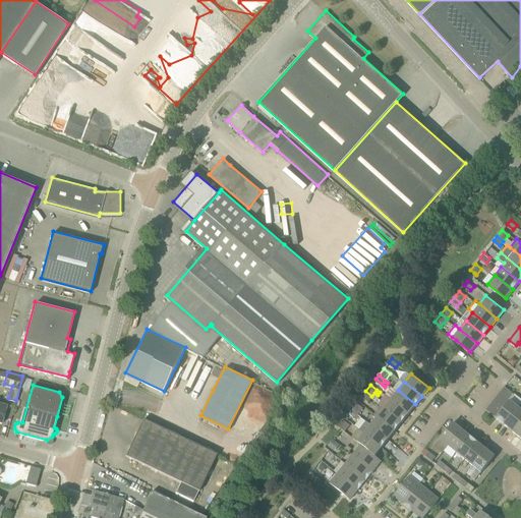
[(391,385),(385,393),(409,412),(415,404),(398,390),(391,385)]
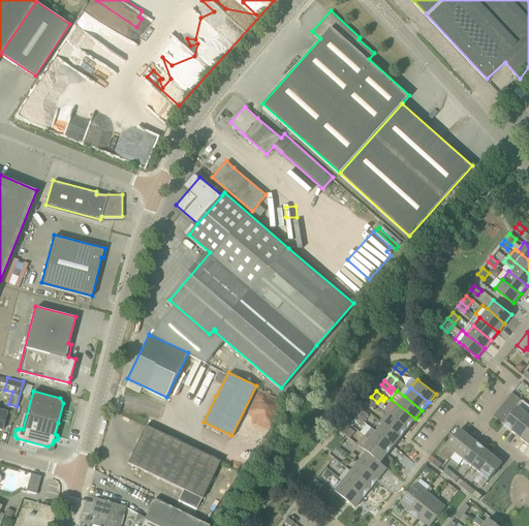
[(510,394),(508,396),(519,403),(523,399),(512,391),(510,394)]
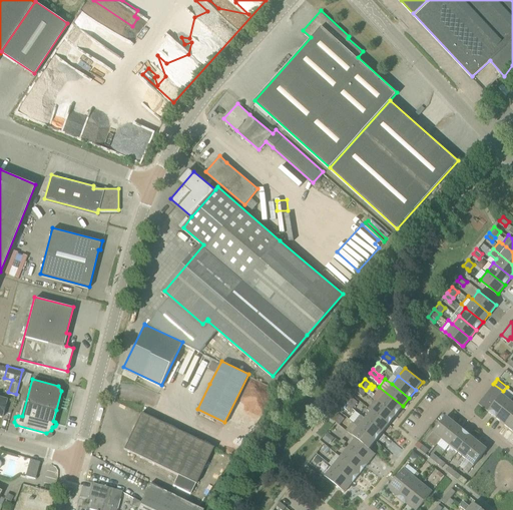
[(493,384),(490,388),(499,396),(503,392),(503,391),(493,384)]
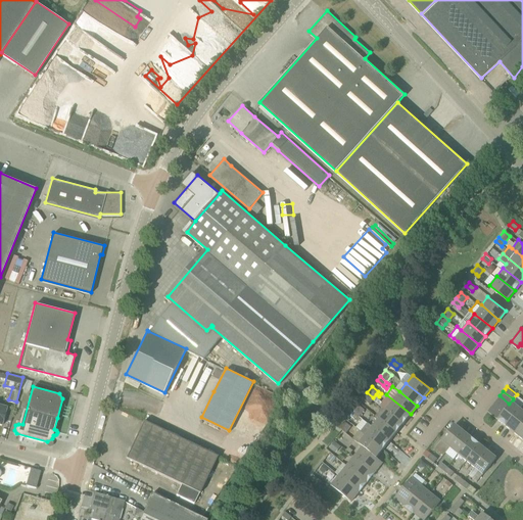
[(373,397),(367,392),(364,396),(370,402),(373,397)]
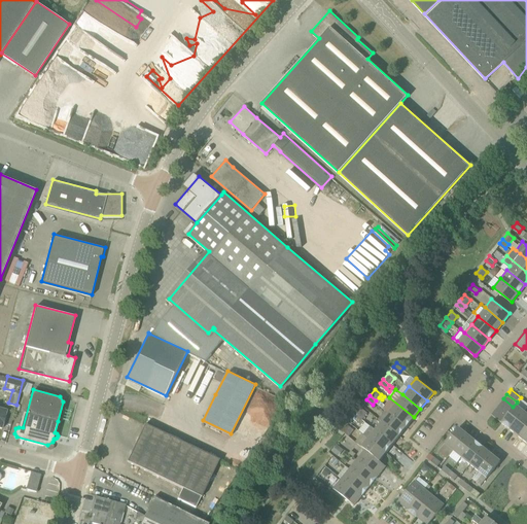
[(389,397),(382,406),(389,411),(407,426),(414,417),(389,397)]
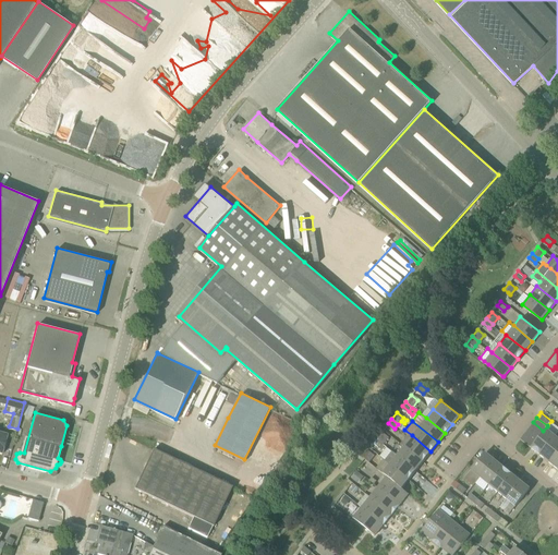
[(543,431),(533,422),(529,427),(540,436),(543,431)]
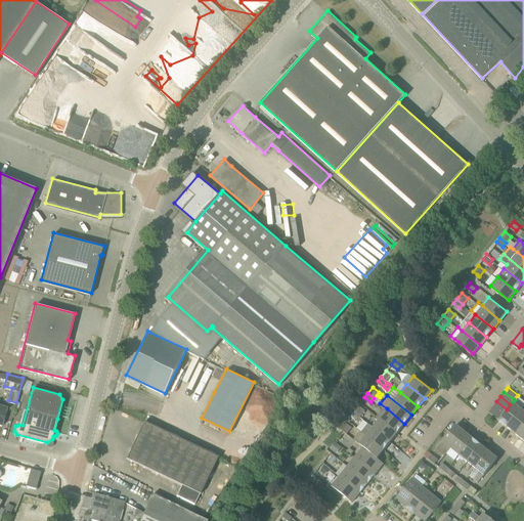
[(522,407),(514,400),(510,404),(507,409),(503,414),(498,419),(507,425),(522,407)]
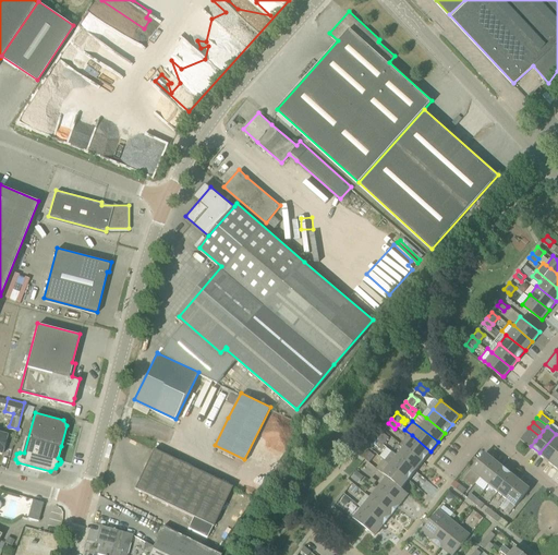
[(540,436),(529,427),(524,432),(535,441),(540,436)]
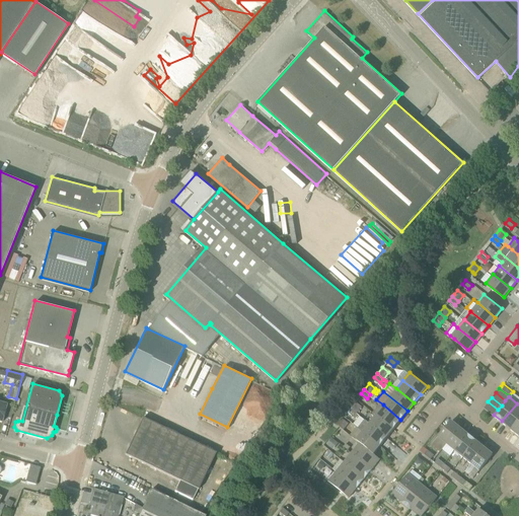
[(356,399),(351,407),(357,412),(362,404),(356,399)]
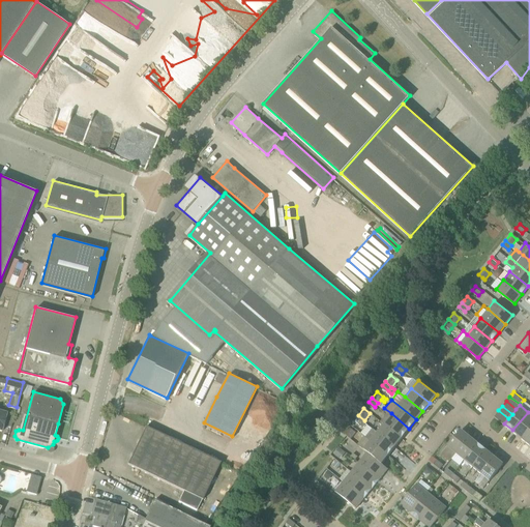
[(508,418),(498,410),(495,415),(504,423),(508,418)]
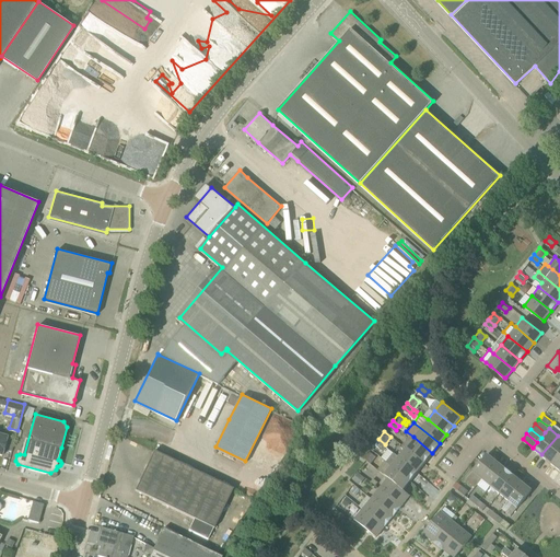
[(559,450),(559,437),(558,436),(541,454),(551,462),(559,450)]
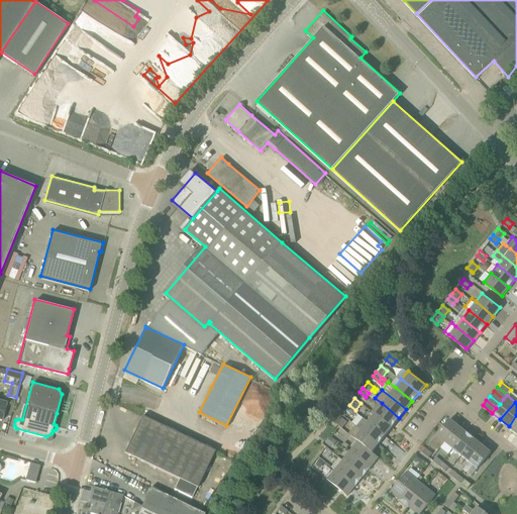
[(375,412),(393,426),(399,418),(382,403),(375,412)]
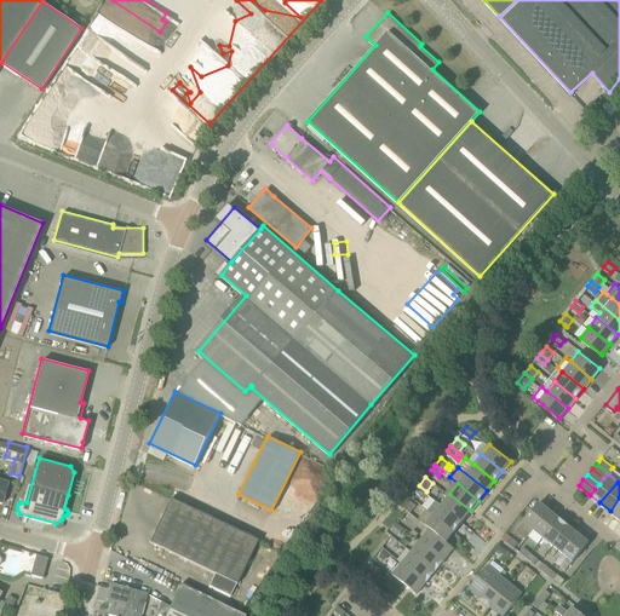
[(419,485),(415,490),(430,501),(434,496),(430,494),(419,485)]
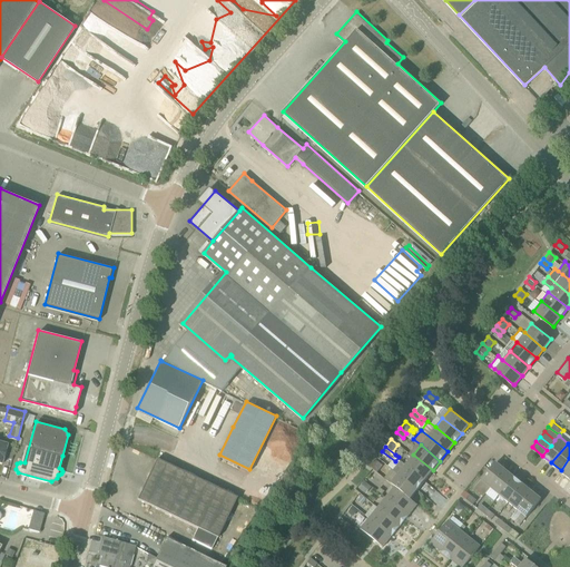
[(405,463),(425,479),(433,470),(413,455),(405,463)]
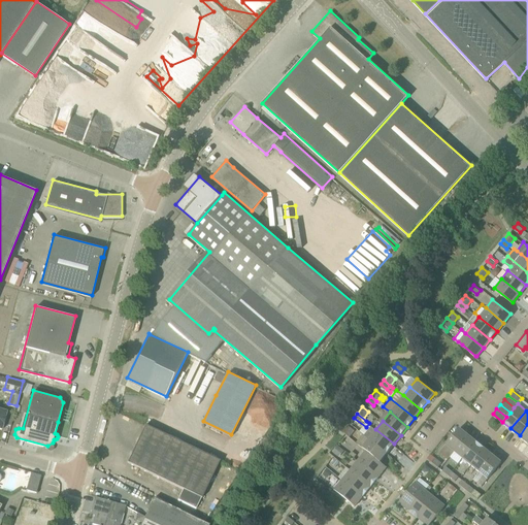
[(220,459),(145,423),(128,460),(183,487),(177,497),(196,505),(201,495),(202,496),(220,459)]
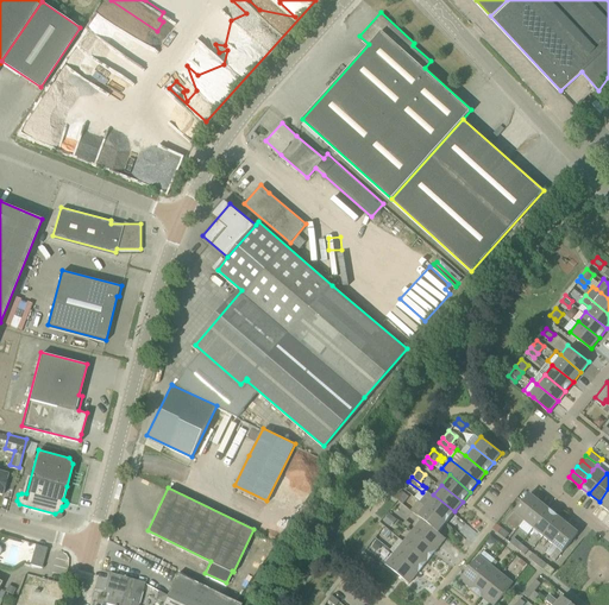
[(409,495),(402,489),(396,496),(403,502),(409,495)]
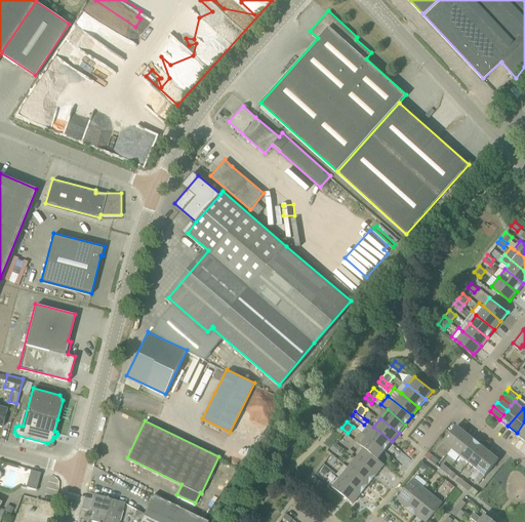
[(369,423),(362,431),(363,432),(367,435),(385,449),(392,441),(373,427),(369,423)]
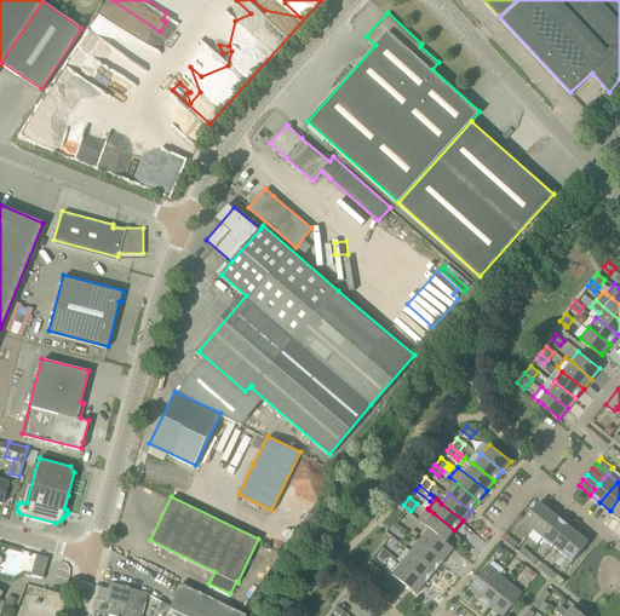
[(516,529),(521,533),(527,536),(533,528),(550,508),(539,500),(516,529)]
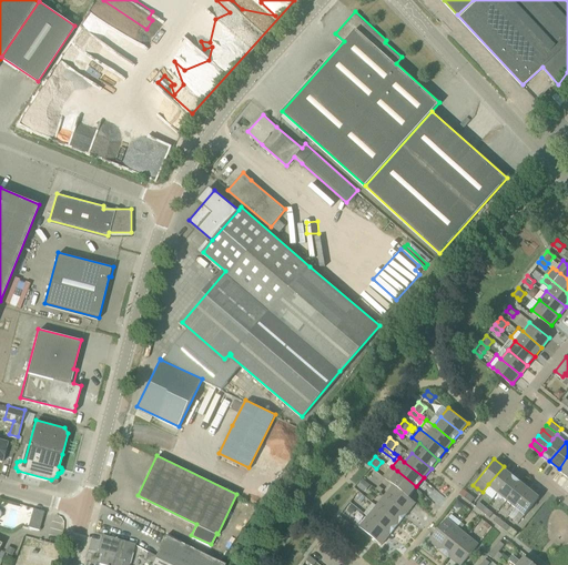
[(488,484),(497,492),(513,473),(504,466),(488,484)]
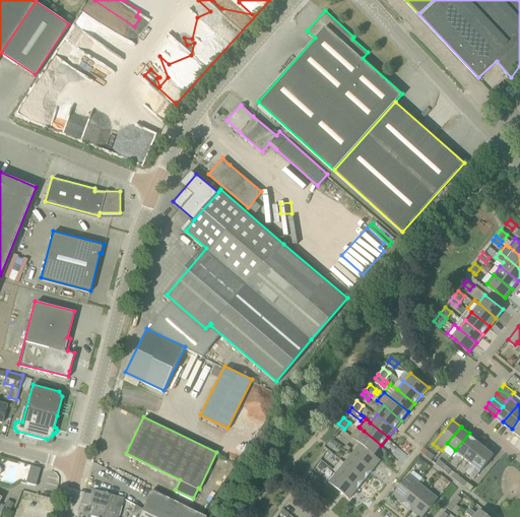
[(381,445),(364,431),(356,439),(361,442),(375,453),(381,445)]
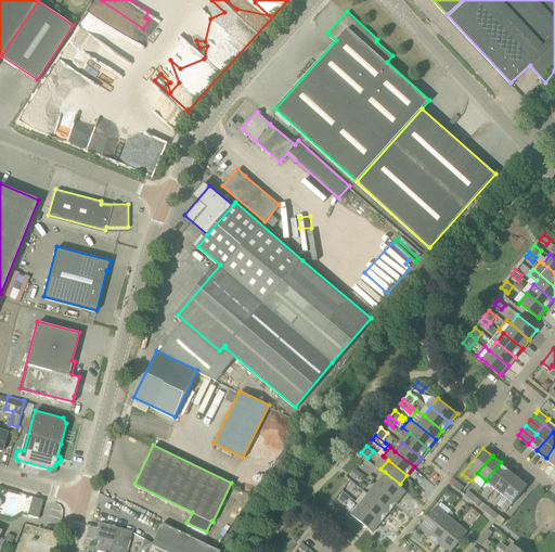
[(494,487),(510,470),(501,462),(486,480),(494,487)]
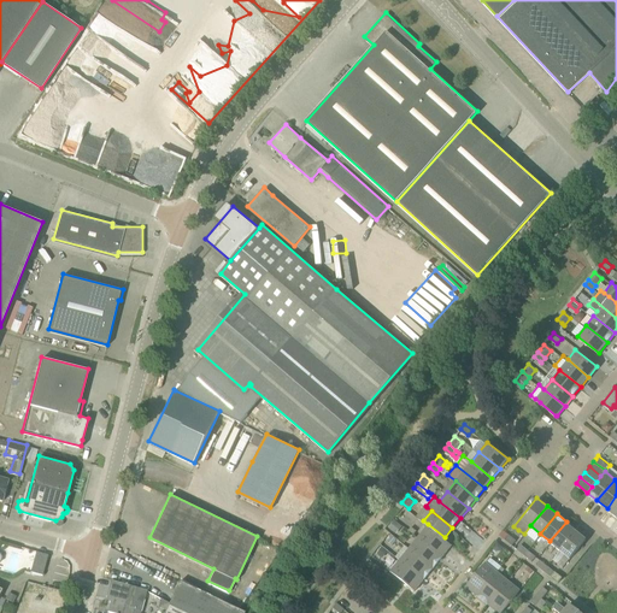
[(395,531),(403,524),(395,518),(388,525),(395,531)]
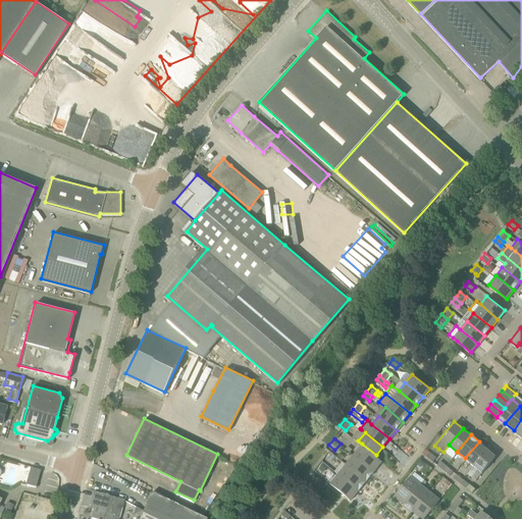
[(487,448),(479,442),(465,458),(473,465),(487,448)]
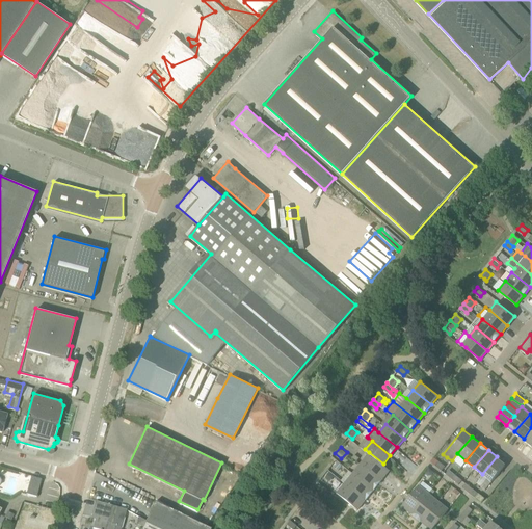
[(383,464),(369,452),(363,459),(361,461),(381,478),(390,469),(383,464)]
